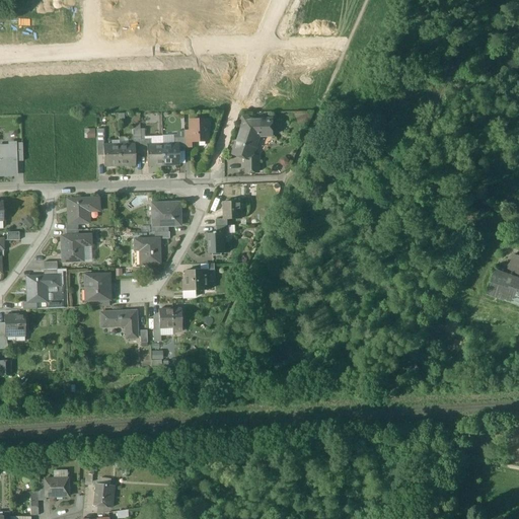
[(242,120),(242,122),(242,124),(244,125),(238,143),(237,143),(235,148),(234,148),(233,149),(232,151),(232,152),(233,154),(234,155),(235,155),(236,155),(238,155),(239,154),(246,157),(246,159),(246,160),(258,160),(258,157),(252,155),(254,150),(255,150),(257,149),(257,148),(258,146),(257,145),(256,144),(260,136),(268,136),(268,129),(273,129),(273,121),(250,121),(250,120),(249,118),(247,118),(246,117),(244,118),(243,119),(242,120)]
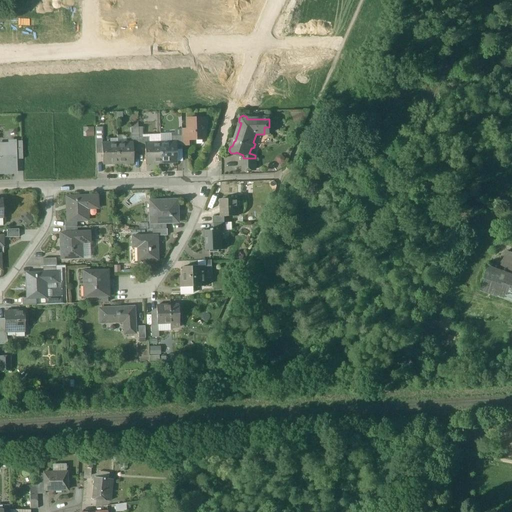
[(203,119),(186,119),(187,130),(187,140),(188,140),(204,139),(203,129),(206,129),(205,121),(203,121),(203,119)]
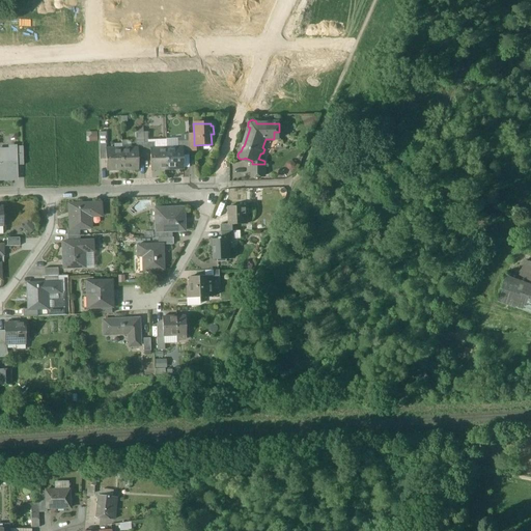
[(95,141),(95,132),(85,132),(85,141),(95,141)]
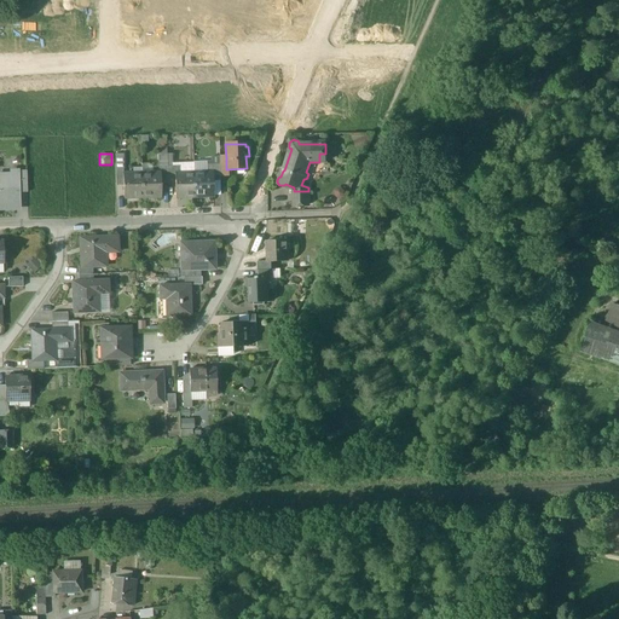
[(0,209),(19,209),(19,194),(18,172),(18,169),(11,169),(11,174),(0,174),(0,209)]
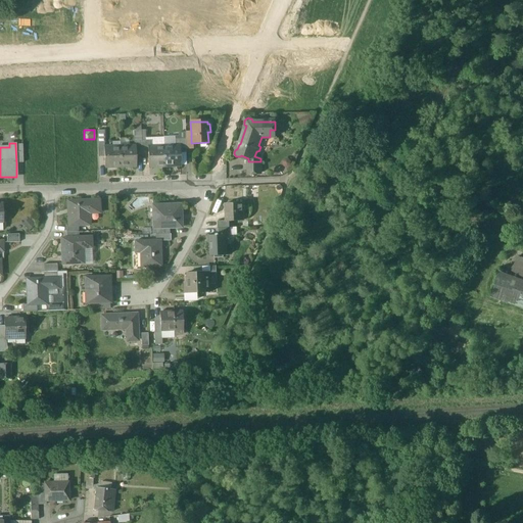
[(179,145),(163,146),(163,167),(180,167),(180,152),(179,152),(179,145)]
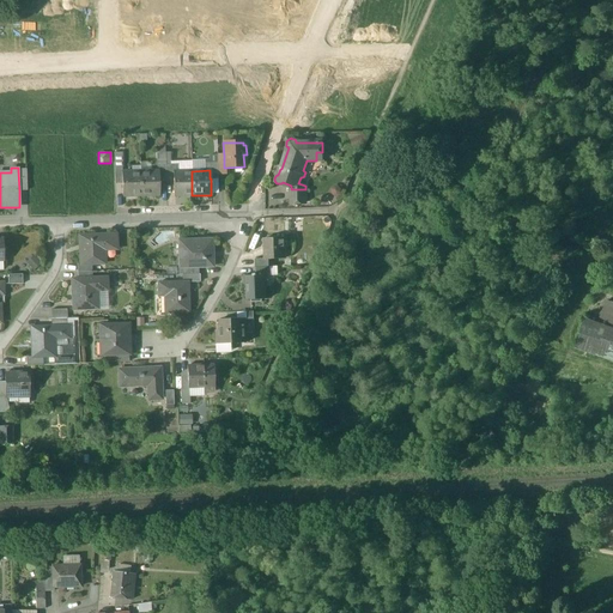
[(158,171),(140,173),(140,195),(147,195),(159,195),(158,183),(158,171)]
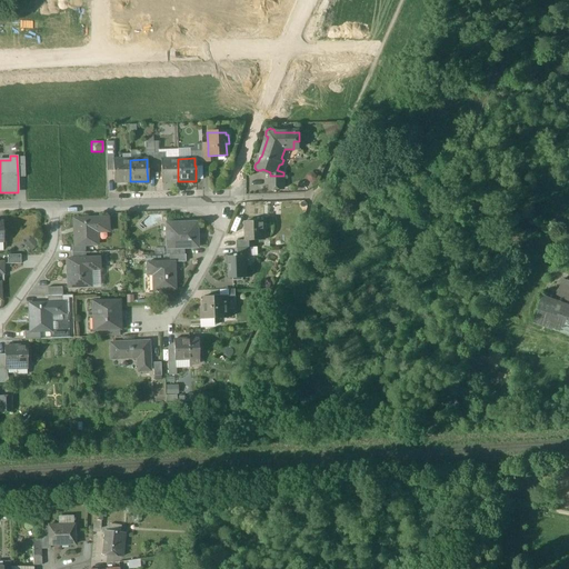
[(161,159),(160,159),(161,168),(161,182),(178,181),(178,159),(161,159)]
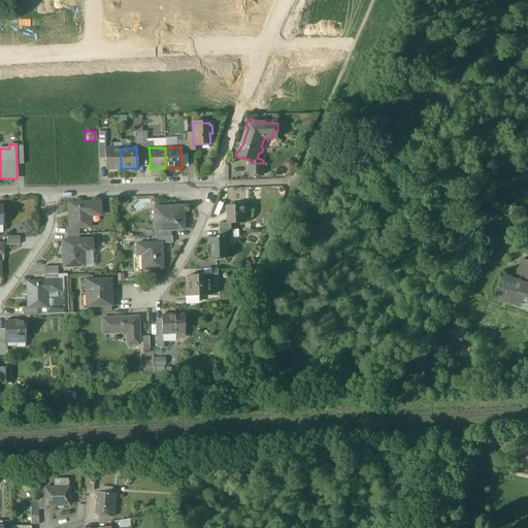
[(105,149),(104,149),(104,159),(105,169),(114,169),(114,168),(121,168),(121,149),(105,149)]
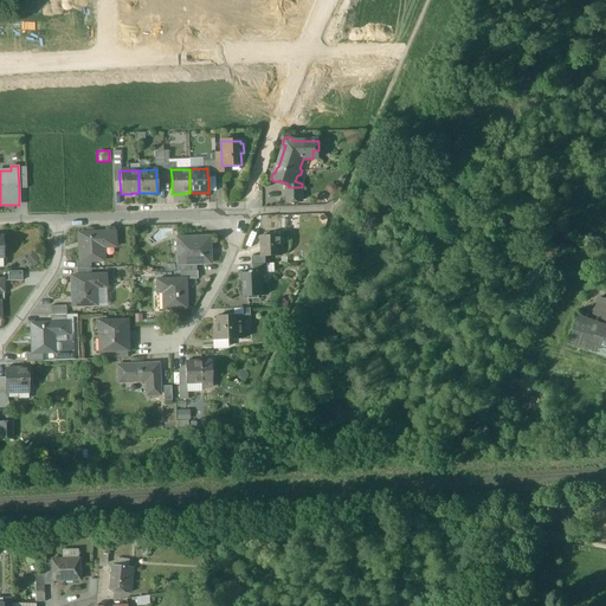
[(302,187),(288,187),(288,201),(303,201),(302,187)]
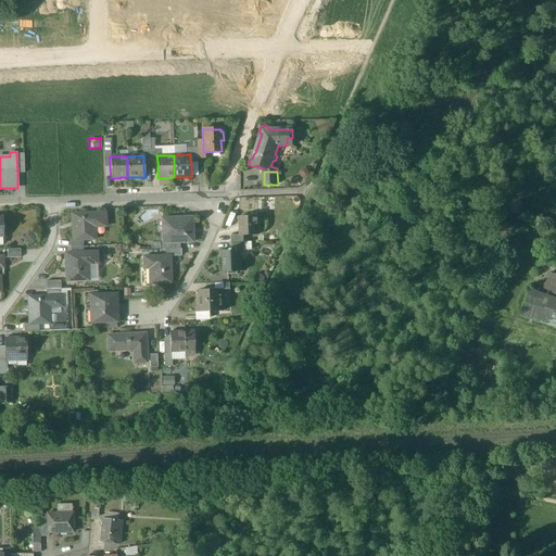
[(105,213),(74,214),(74,226),(72,226),(72,239),(81,239),(81,240),(95,239),(95,224),(105,223),(105,213)]
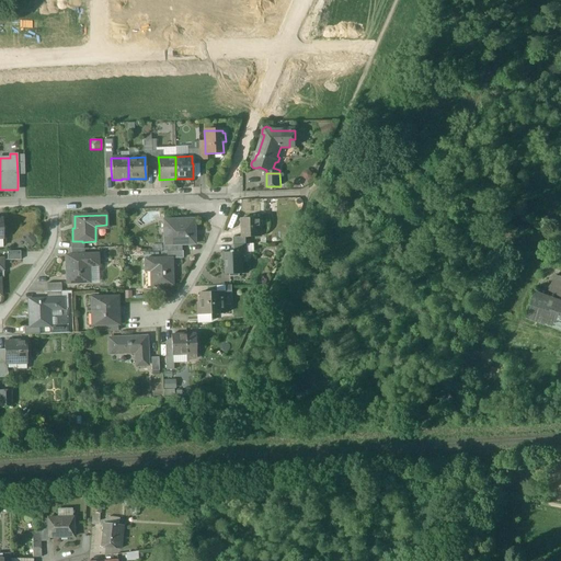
[(260,218),(242,219),(242,237),(243,238),(245,238),(261,237),(260,218)]
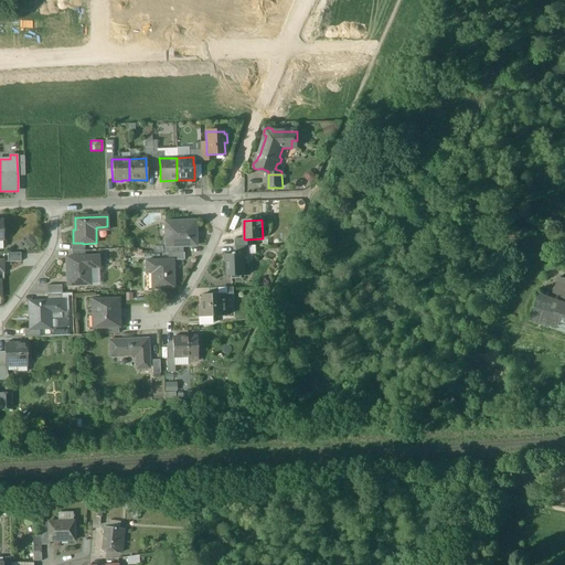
[(195,221),(164,222),(164,247),(182,246),(195,246),(195,221)]
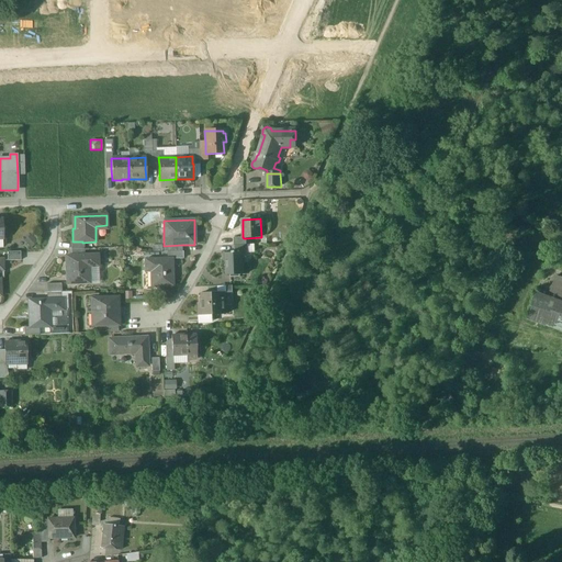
[(232,253),(224,254),(224,260),(226,260),(226,276),(244,274),(243,251),(243,250),(234,251),(232,251),(232,253)]
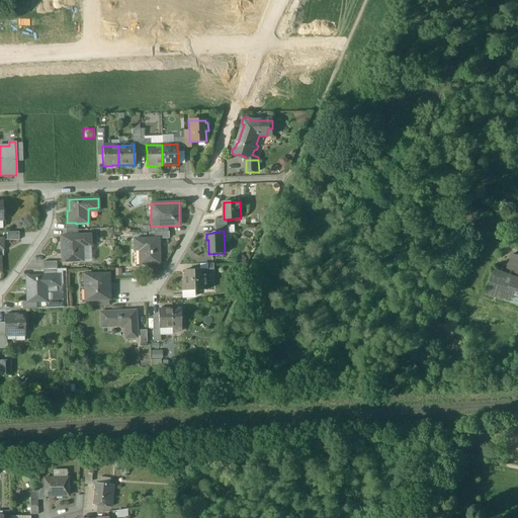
[(18,233),(6,233),(6,241),(18,241),(18,233)]
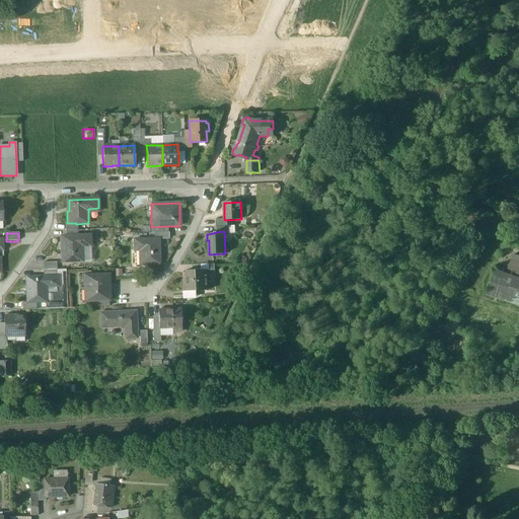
[(65,236),(60,236),(61,263),(79,262),(79,246),(90,246),(89,235),(65,236)]
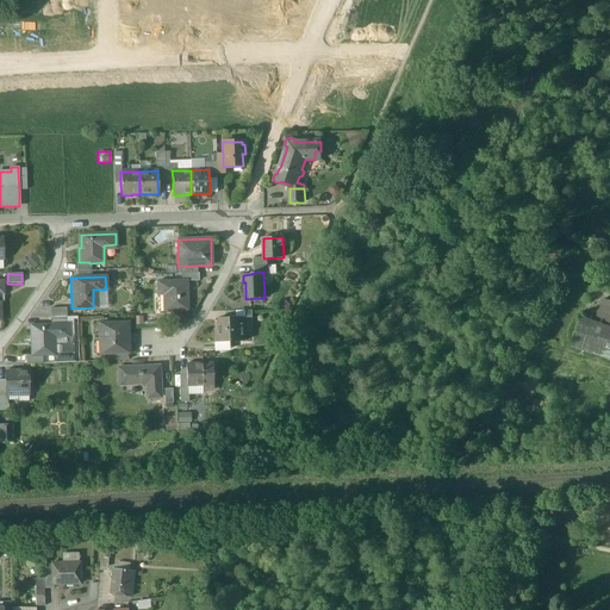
[(181,281),(156,281),(157,294),(166,294),(166,311),(187,310),(186,281),(186,280),(181,281)]
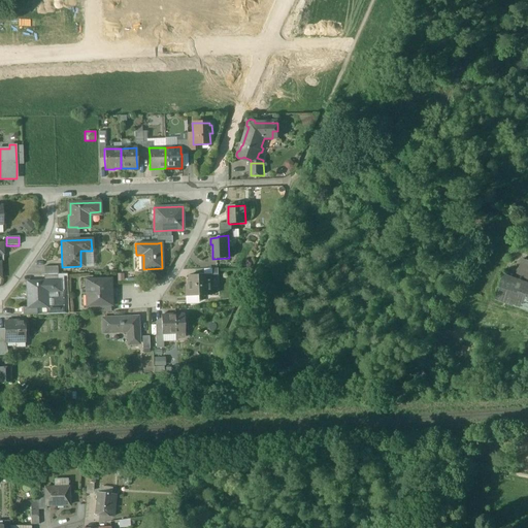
[(527,262),(522,260),(515,281),(527,285),(527,262)]
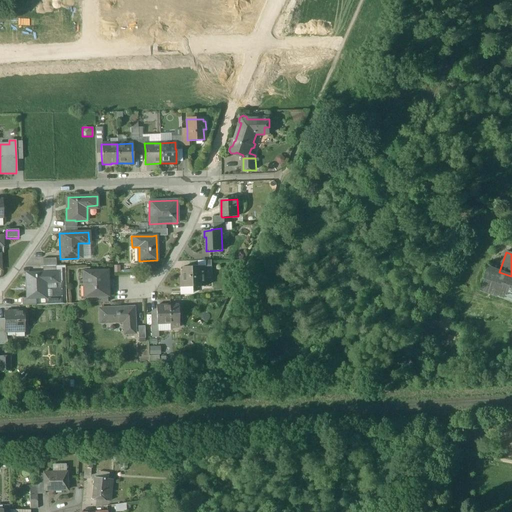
[(204,267),(184,267),(184,277),(181,277),(181,287),(204,287),(204,267)]
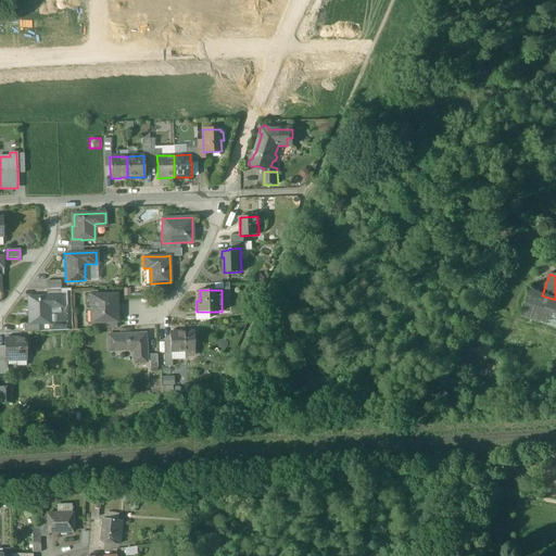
[(555,300),(542,295),(531,291),(522,317),(555,328),(555,300)]
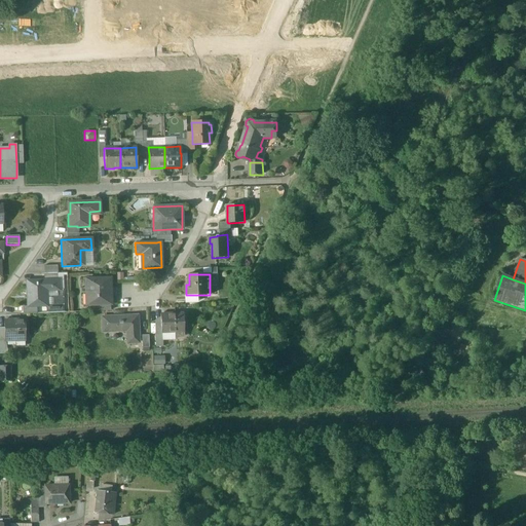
[(110,278),(85,279),(86,306),(96,305),(109,305),(111,305),(110,278)]
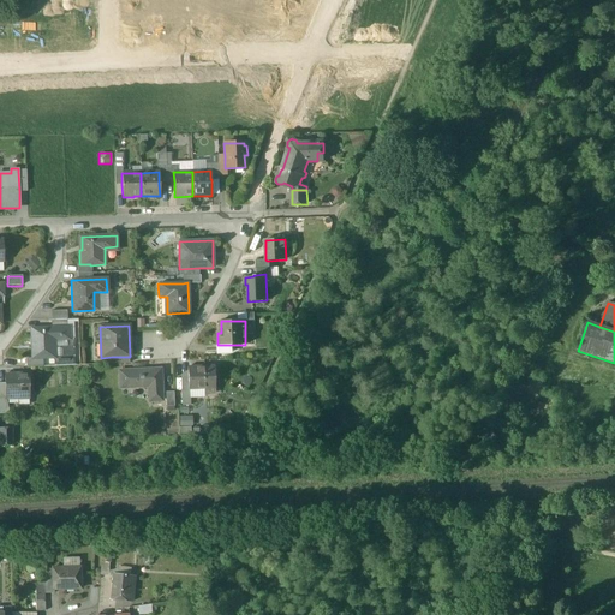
[(52,328),(34,329),(34,344),(31,344),(31,359),(41,359),(55,359),(55,358),(55,340),(69,340),(69,328),(67,328),(52,328)]
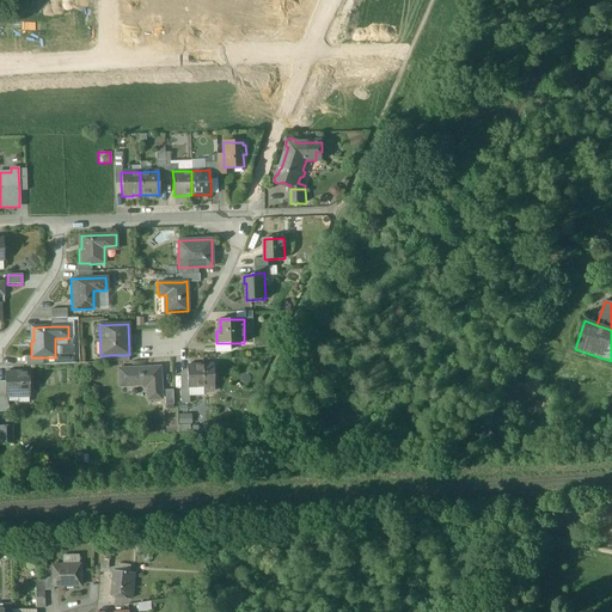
[(68,338),(55,338),(55,356),(55,357),(55,365),(75,365),(75,337),(68,338)]
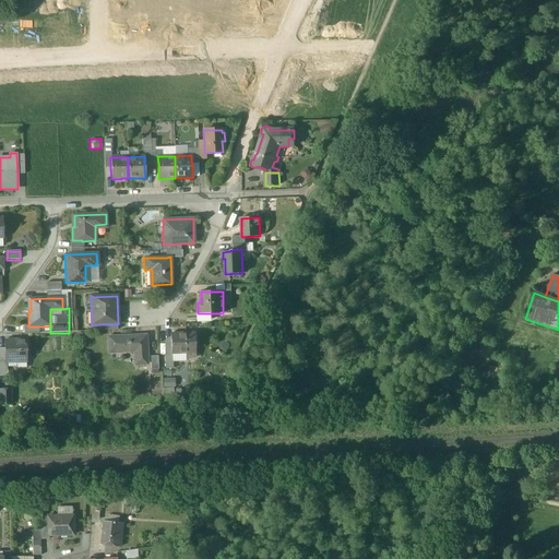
[(194,333),(170,334),(170,344),(171,353),(186,353),(186,352),(194,352),(194,333)]
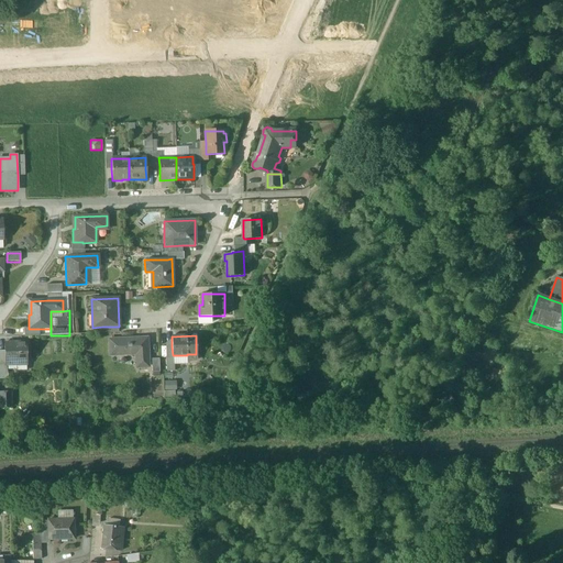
[(146,339),(108,341),(109,355),(135,354),(136,367),(147,367),(146,339)]
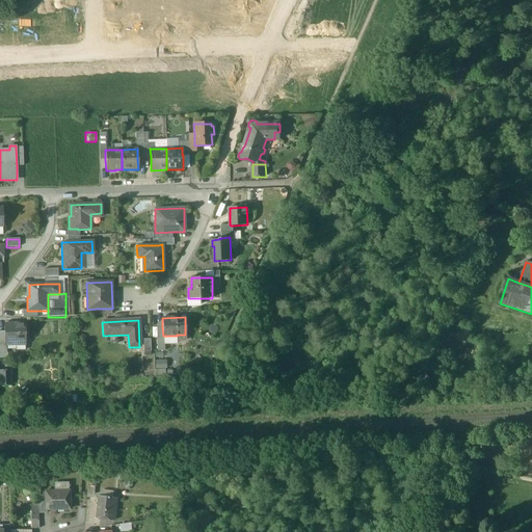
[(14,326),(4,326),(4,333),(4,343),(25,342),(24,324),(12,325),(14,326)]
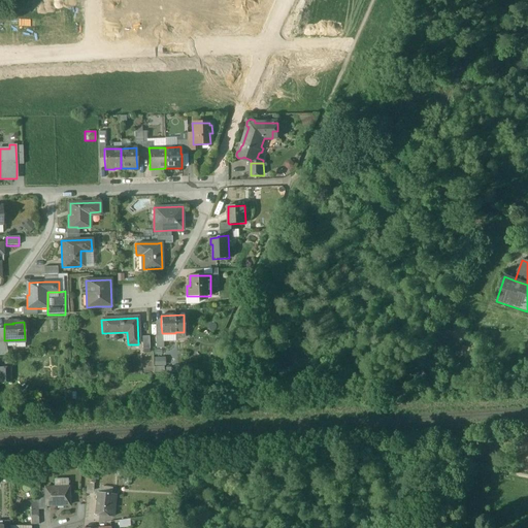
[(96,471),(87,471),(87,483),(94,483),(94,480),(98,481),(98,475),(96,475),(96,471)]
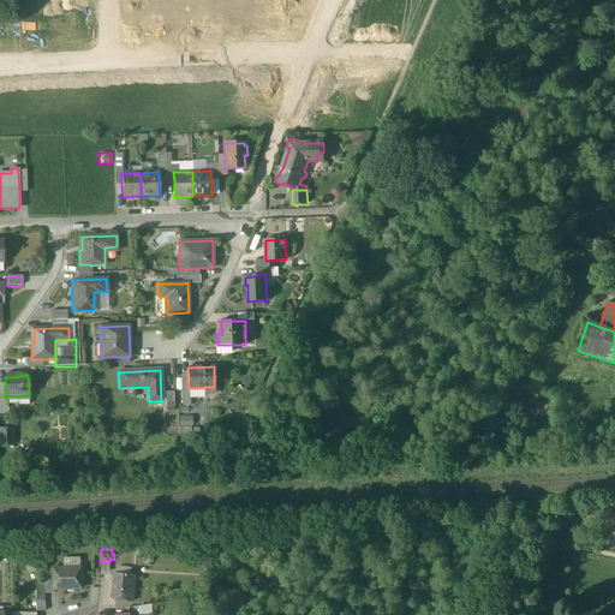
[(79,567),(52,568),(52,569),(53,590),(81,589),(79,567)]
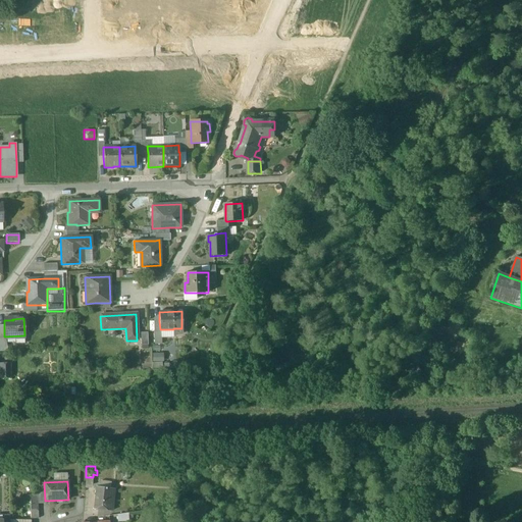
[(45,501),(44,483),(37,483),(38,496),(38,504),(46,504),(45,501)]
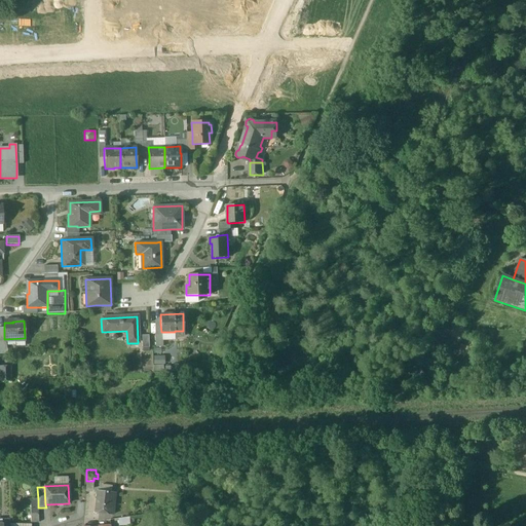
[(115,493),(97,491),(94,513),(112,516),(115,493)]
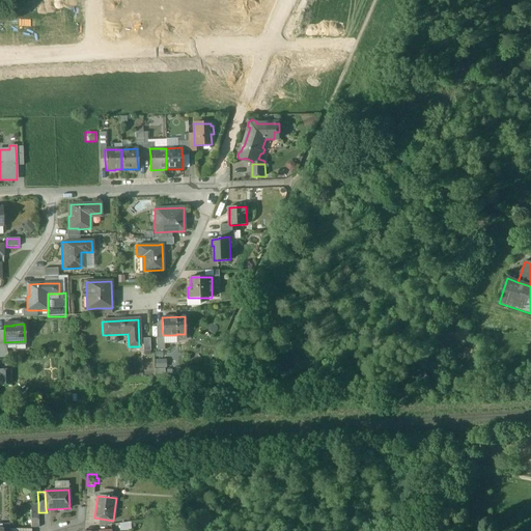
[(38,504),(30,504),(30,528),(38,528),(38,512),(38,504)]
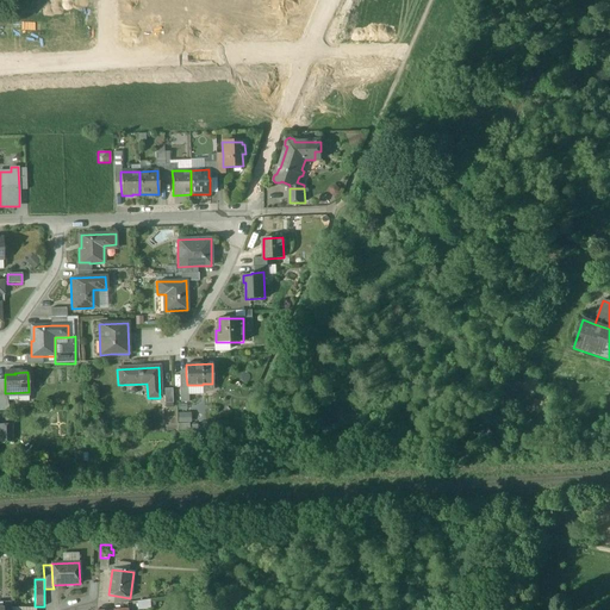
All buildings are outlined.
